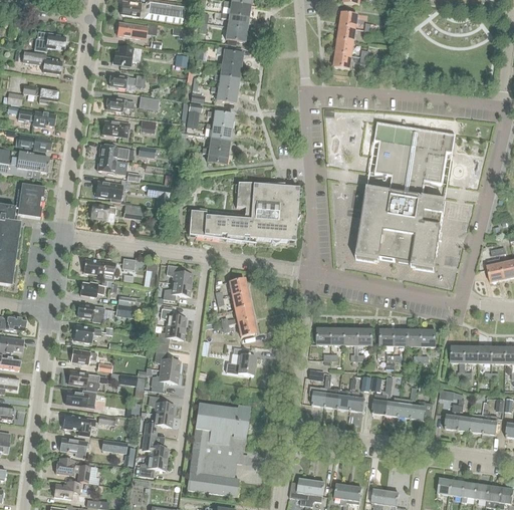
[(141,1),(141,0),(134,0),(134,3),(122,1),(120,14),(139,17),(139,16),(144,16),(144,18),(169,22),(169,21),(182,23),(185,3),(164,0),(148,0),(146,2),(141,1)]
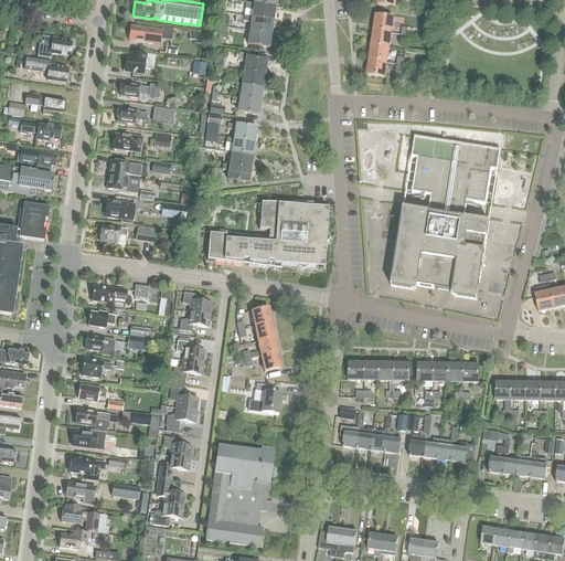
[(253,7),(252,14),(273,18),(275,4),(254,1),(249,0),(245,0),(244,4),(253,7)]
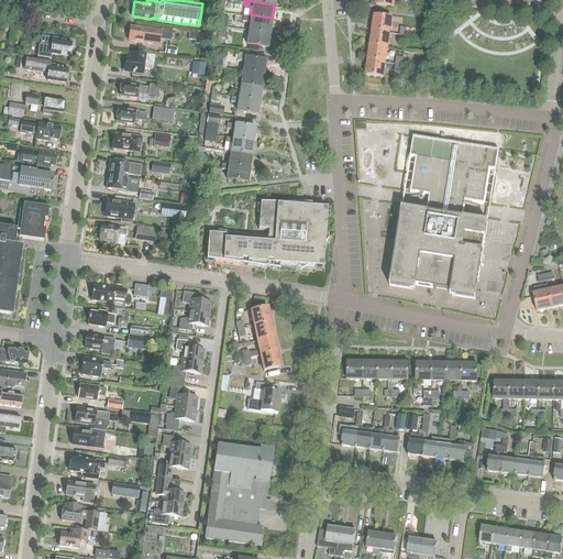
[(272,18),(251,14),(243,12),(242,19),(250,20),(249,28),(269,31),(272,18)]
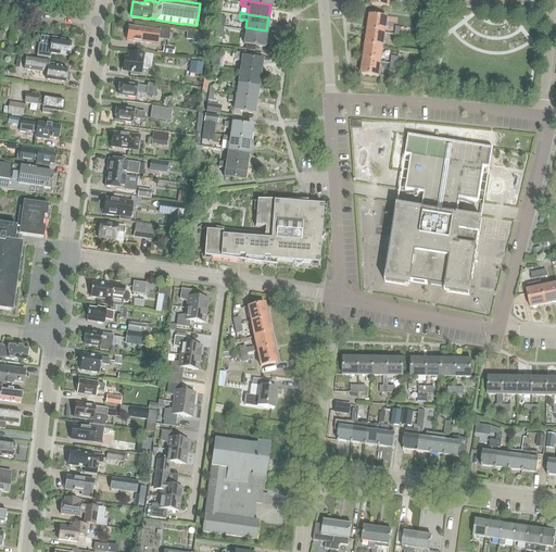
[(368,27),(384,29),(387,14),(370,12),(368,27)]
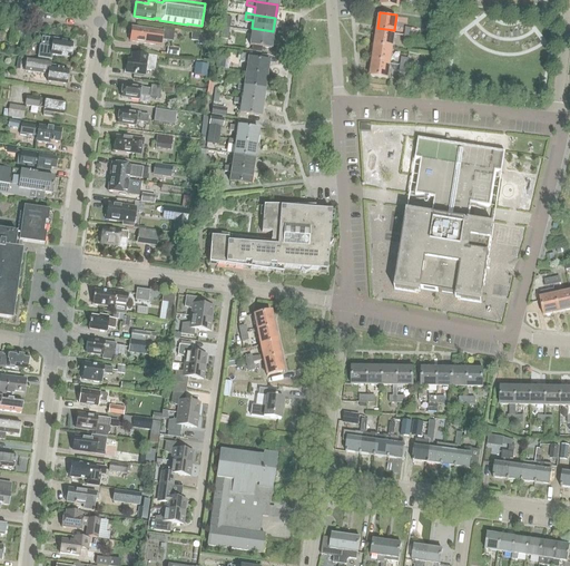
[(155,42),(156,36),(173,38),(174,27),(163,26),(163,29),(131,25),(130,39),(155,42)]
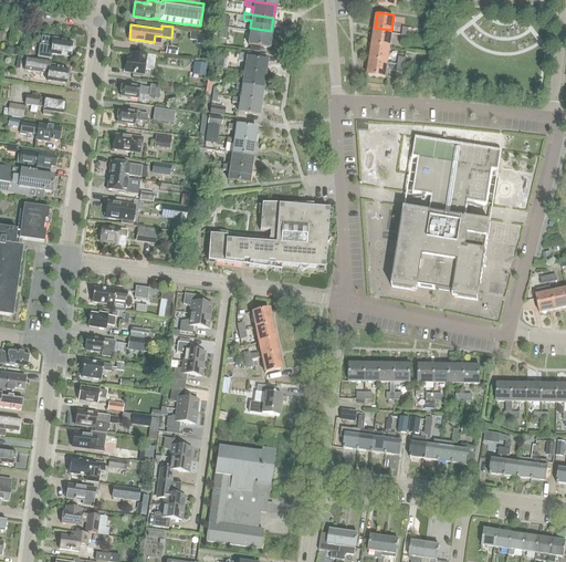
[(269,44),(271,31),(250,28),(248,41),(269,44)]
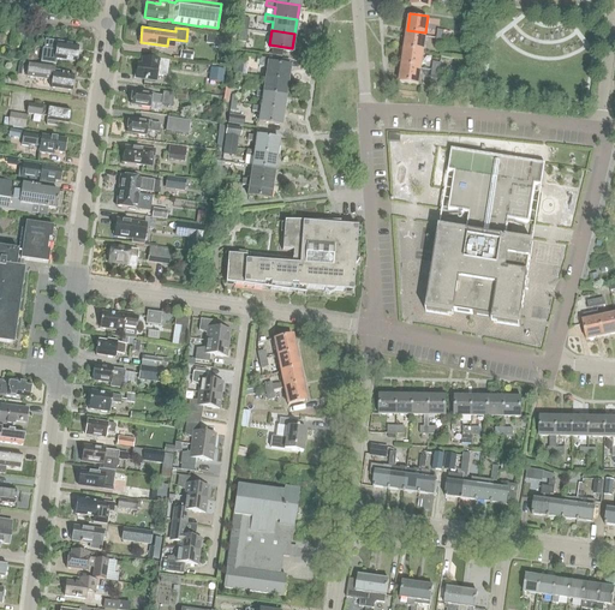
[(425,33),(407,30),(405,47),(423,49),(425,33)]
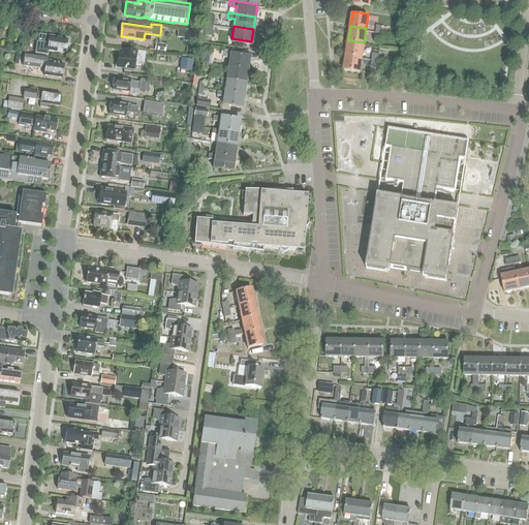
[(187,38),(195,39),(196,29),(188,28),(187,38)]
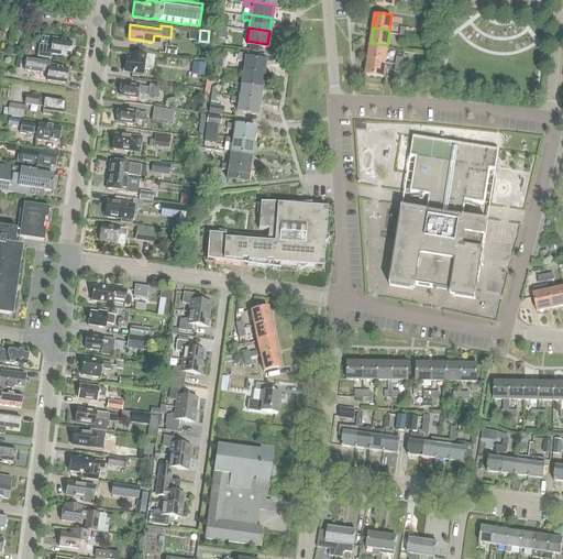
[(42,33),(40,43),(39,42),(36,54),(50,56),(51,52),(69,54),(72,41),(61,39),(61,36),(42,33)]
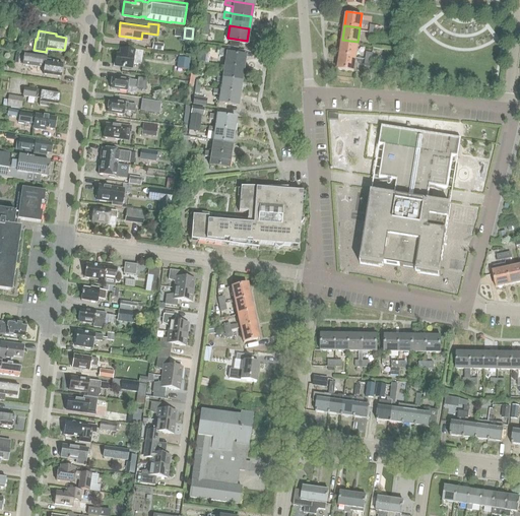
[(340,53),(355,55),(358,42),(342,40),(340,53)]
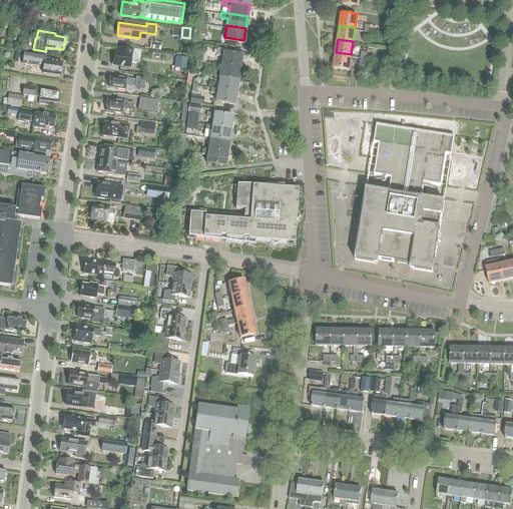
[(114,57),(112,57),(111,63),(129,65),(130,60),(138,61),(139,49),(118,46),(118,51),(115,51),(114,57)]
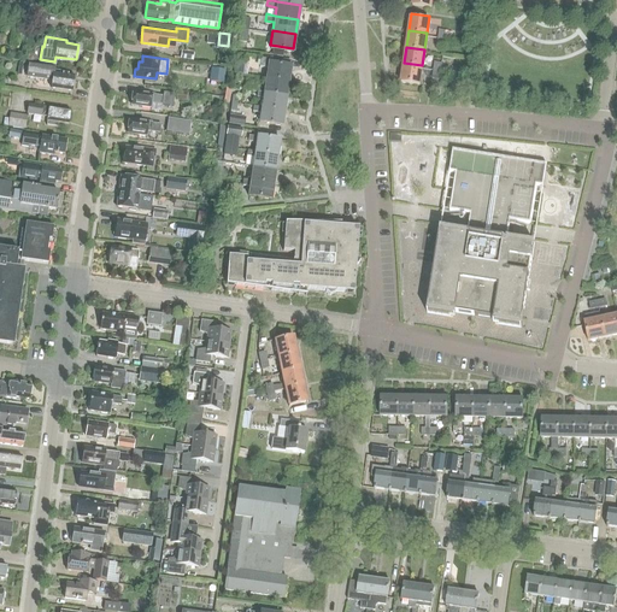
[(268,65),(266,75),(288,78),(291,64),(268,60),(268,57),(260,56),(259,64),(268,65)]
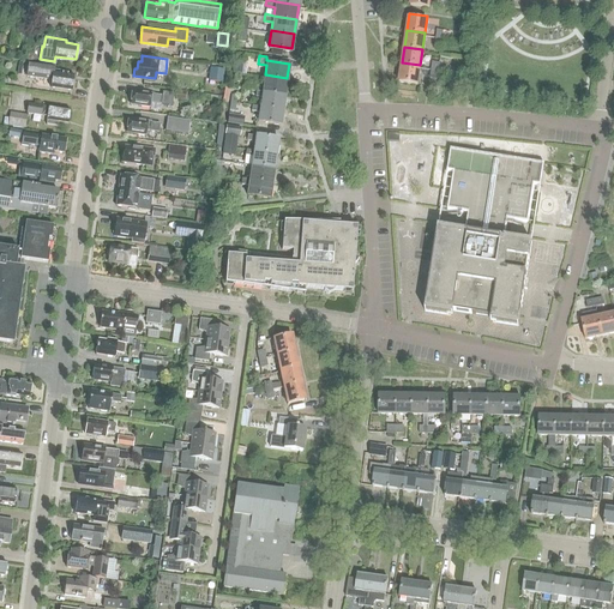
[(244,59),(234,58),(233,68),(242,70),(244,59)]
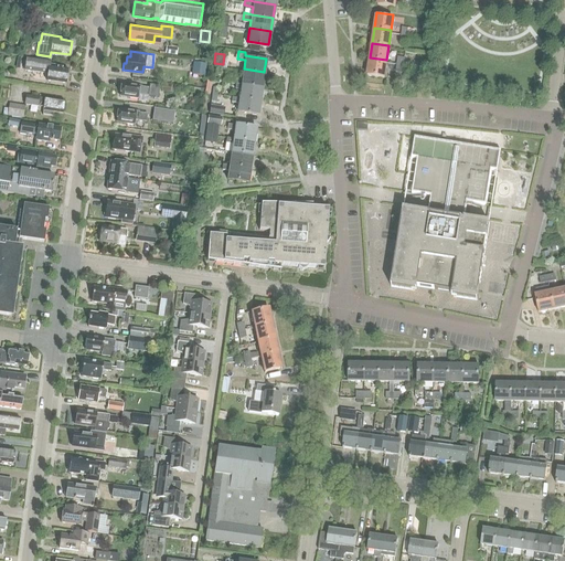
[(24,67),(36,70),(48,71),(46,78),(65,81),(67,66),(57,65),(57,63),(49,62),(50,59),(27,55),(24,67)]
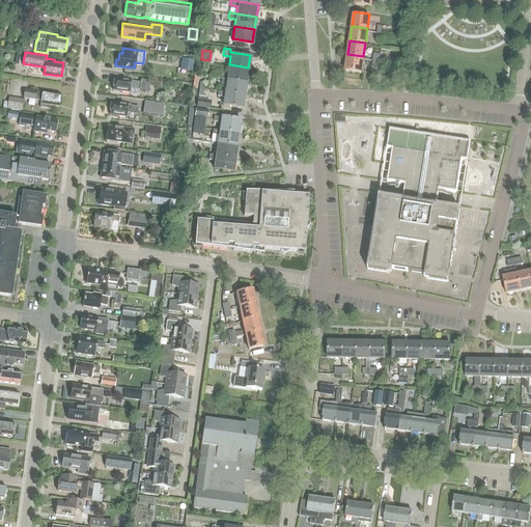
[(363,56),(347,54),(345,67),(361,70),(363,56)]
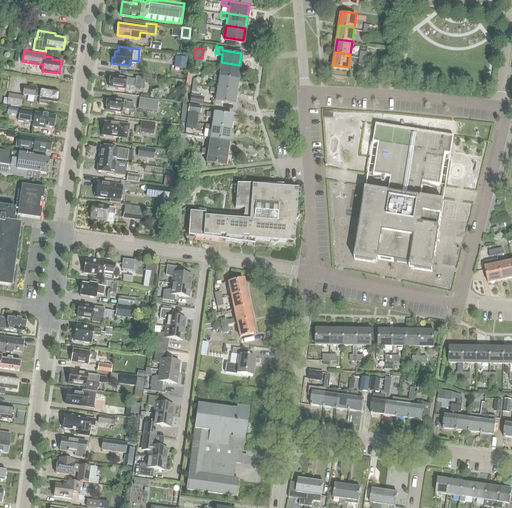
[(185,67),(187,55),(175,53),(174,65),(185,67)]
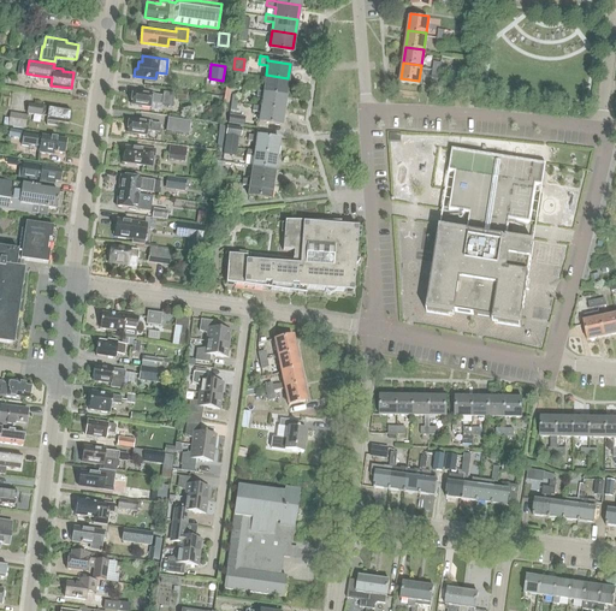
[(266,75),(264,89),(286,93),(288,78),(266,75)]
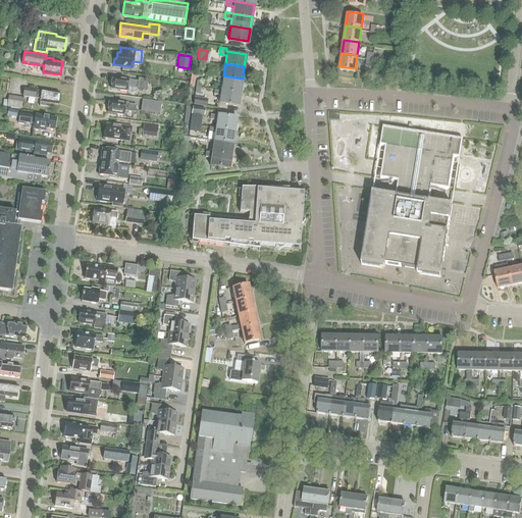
[(112,74),(111,85),(119,86),(119,87),(127,88),(127,84),(146,86),(148,76),(138,74),(138,78),(131,76),(120,74),(120,75),(112,74)]
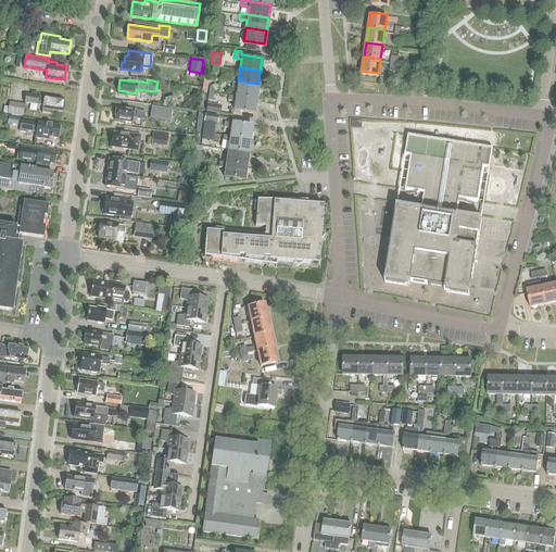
[(258,84),(238,80),(231,80),(231,85),(237,86),(236,95),(256,97),(258,84)]
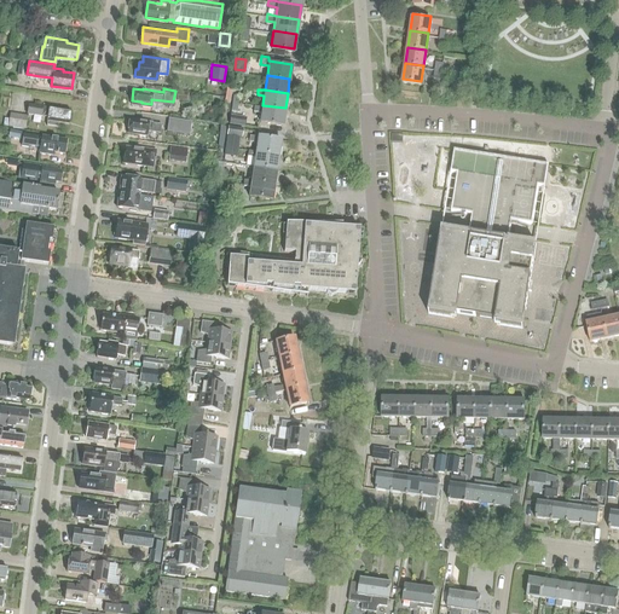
[(68,121),(70,108),(29,102),(28,111),(48,115),(47,122),(58,123),(58,120),(68,121)]
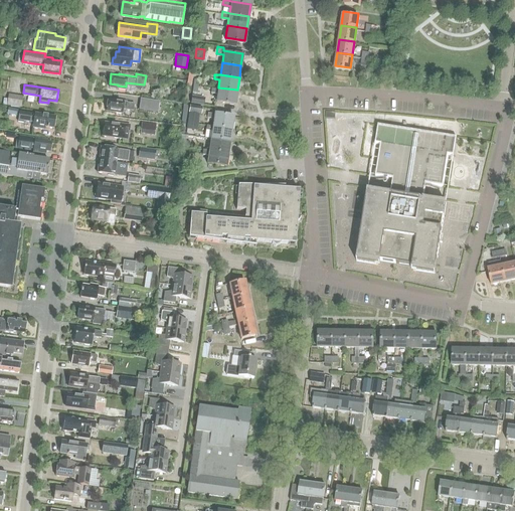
[(235,103),(237,90),(218,88),(211,87),(210,91),(217,92),(216,100),(235,103)]
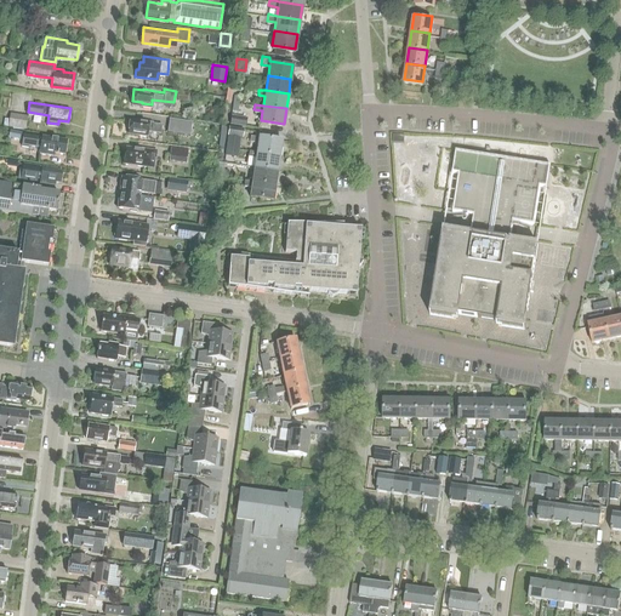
[(10,110),(9,124),(24,126),(27,113),(10,110)]
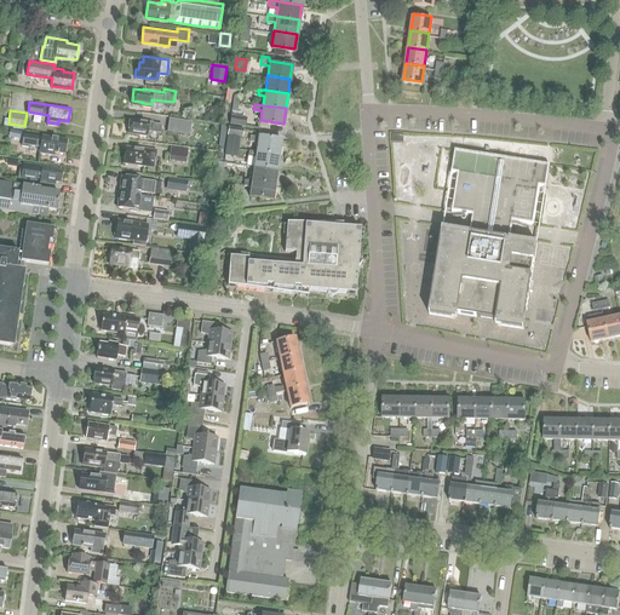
[(230,121),(244,124),(245,115),(231,113),(230,121)]
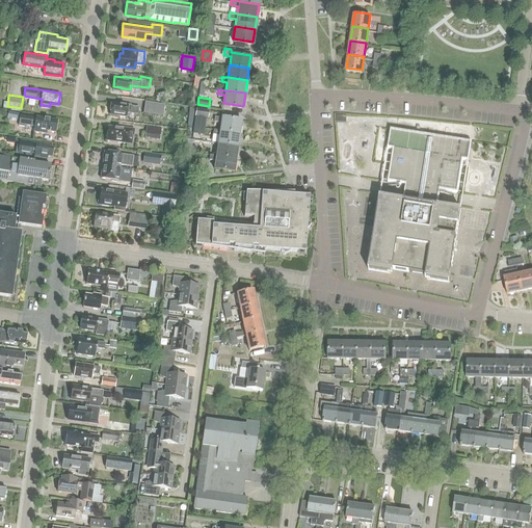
[(143,107),(143,110),(163,113),(164,101),(144,99),(144,100),(143,107)]
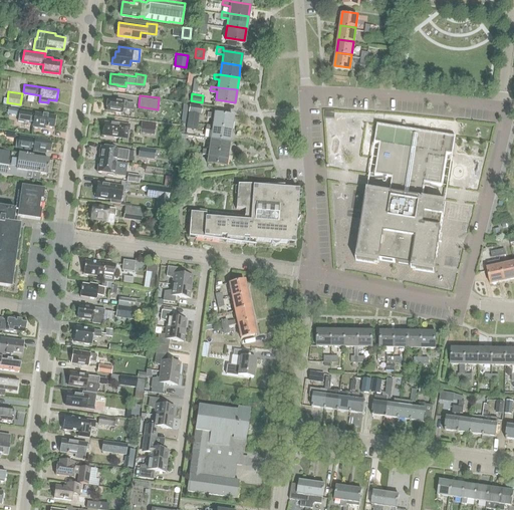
[(115,97),(115,99),(107,98),(105,107),(113,108),(113,110),(122,111),(122,107),(133,108),(134,101),(126,100),(126,99),(115,97)]
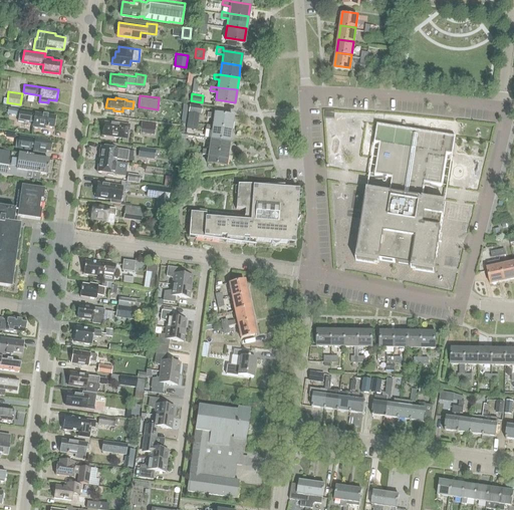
[(200,110),(201,111),(202,105),(190,103),(188,119),(198,121),(200,110)]
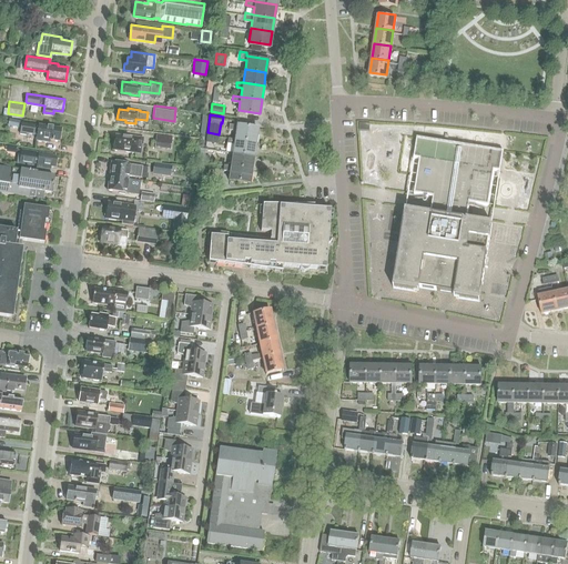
[(61,126),(22,120),(20,131),(27,132),(27,131),(38,132),(37,140),(48,141),(49,138),(59,139),(61,126)]
